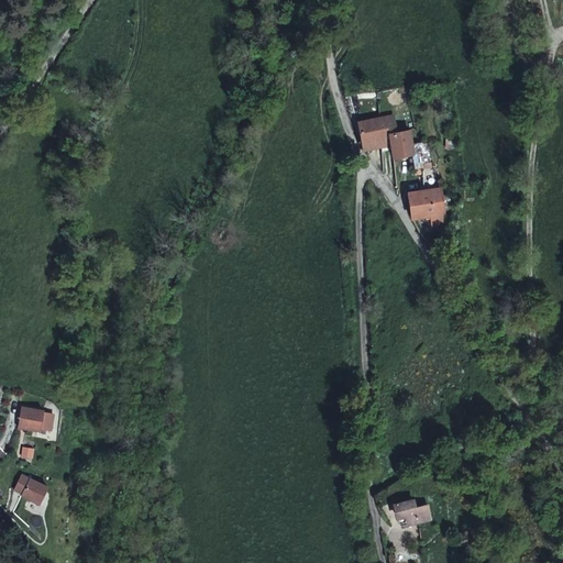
[(389,147),(392,161),(410,156),(414,170),(430,169),(429,167),(426,145),(411,147),(408,132),(396,136),(393,118),(359,123),(361,145),(378,142),(379,148),(389,147)]
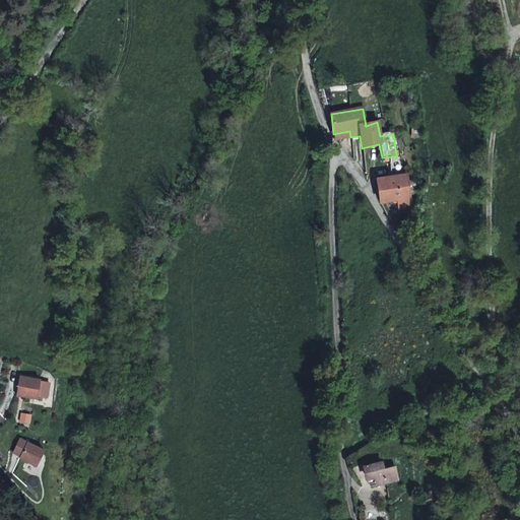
[(336,139),(350,137),(349,131),(333,134),(336,139)]
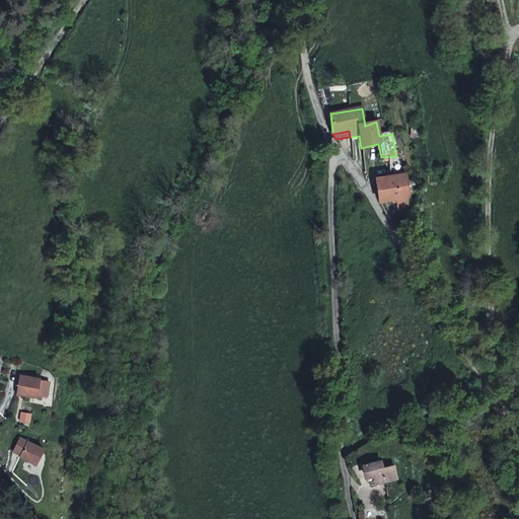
[(398,209),(410,208),(410,199),(405,175),(404,175),(376,179),(379,203),(397,201),(398,209)]
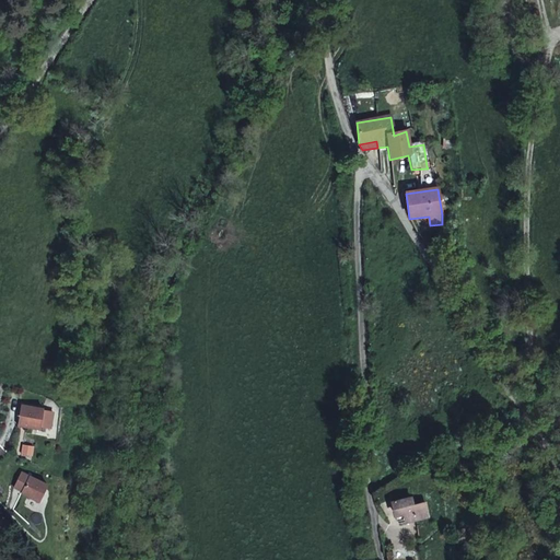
[(20,405),(16,426),(39,429),(39,426),(49,428),(51,411),(43,409),(43,408),(20,405)]
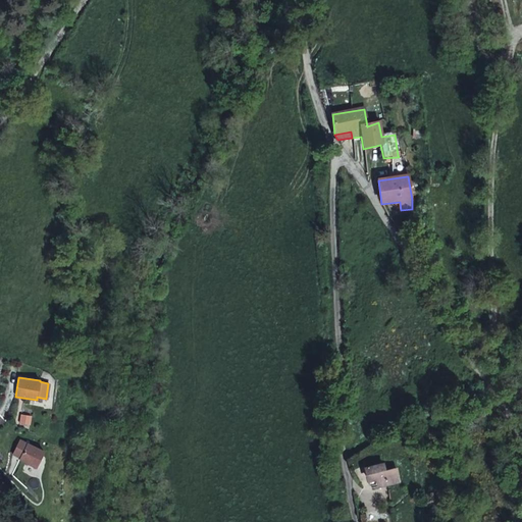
[(18,423),(29,425),(32,415),(20,413),(18,423)]
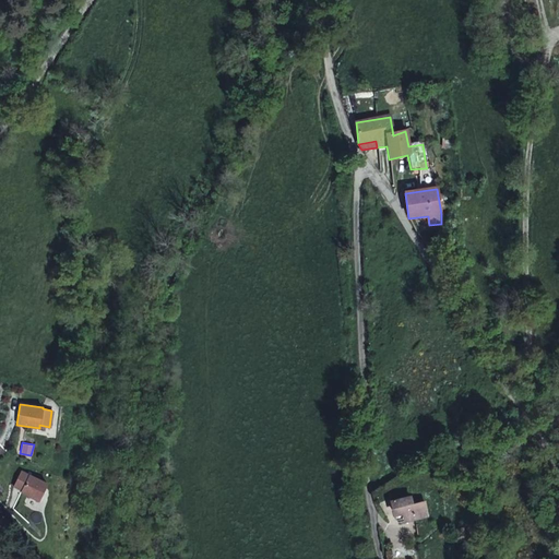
[(47,484),(21,471),(13,486),(21,490),(21,491),(39,500),(47,484)]
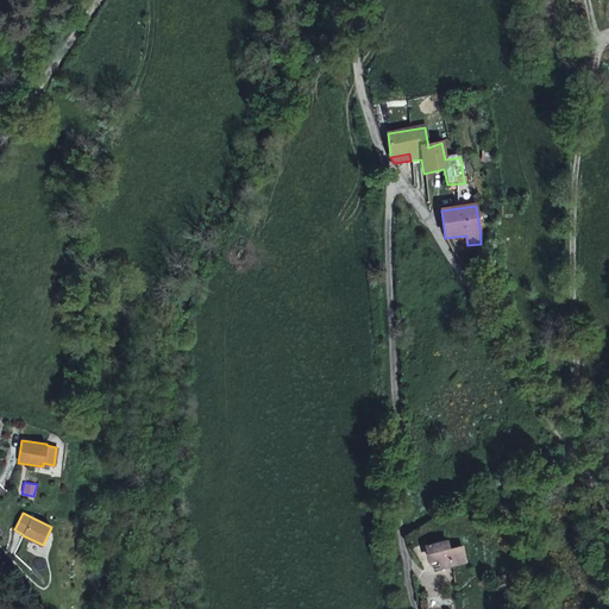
[(452,564),(447,541),(426,546),(428,560),(440,559),(443,566),(452,564)]
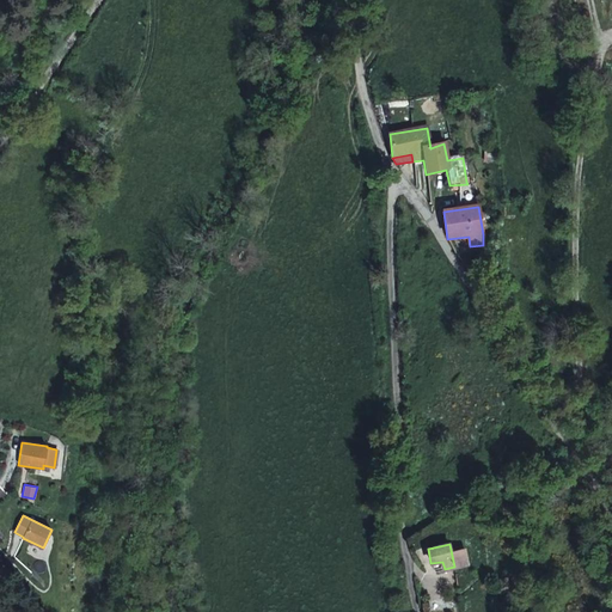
All buildings are outlined.
